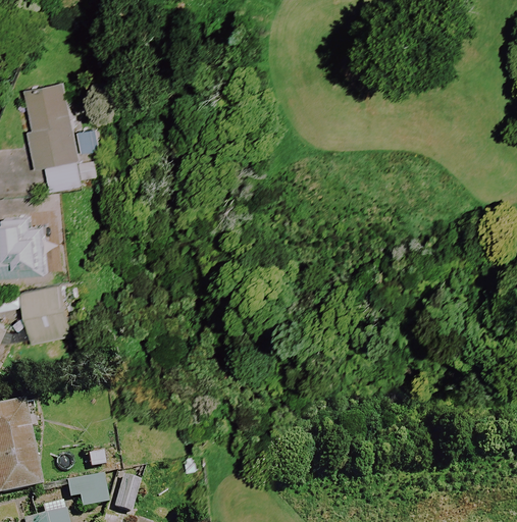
[(80,180),(97,176),(94,161),(80,164),(64,85),(23,93),(31,131),(26,132),(34,170),(43,168),(48,193),(81,187),(80,180)]
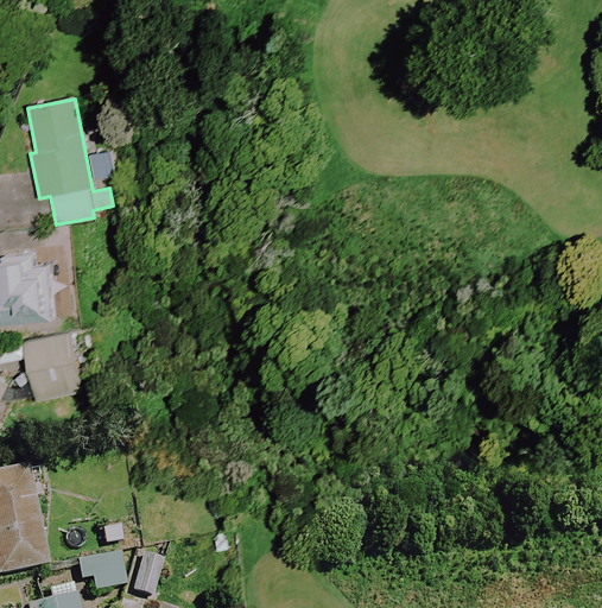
[(65,305),(58,252),(0,259),(0,268),(2,287),(0,287),(0,324),(14,323),(13,312),(65,305)]
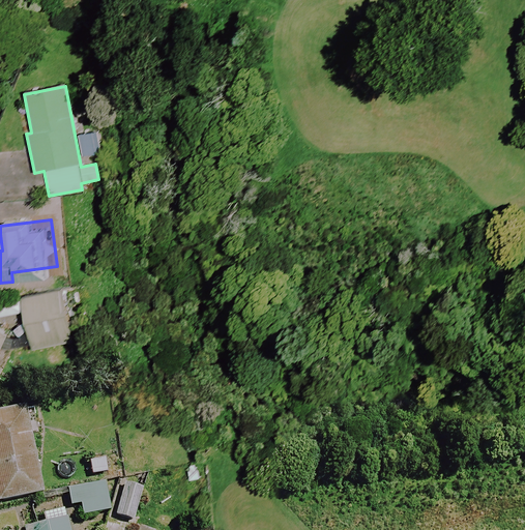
[(71,341),(60,290),(20,299),(30,349),(71,341)]
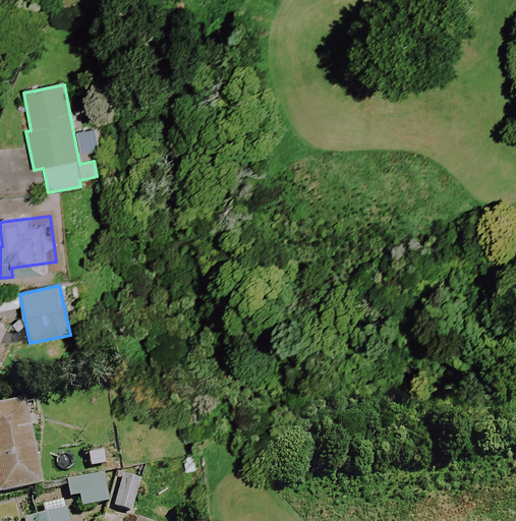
[(0,493),(38,486),(23,405),(0,408),(0,493)]
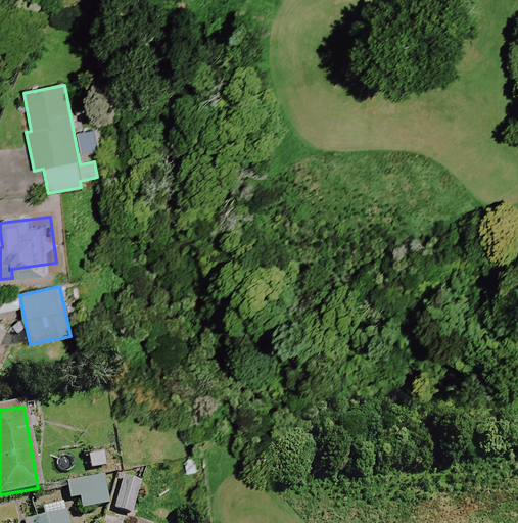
[(102,468),(100,453),(83,455),(86,470),(102,468)]
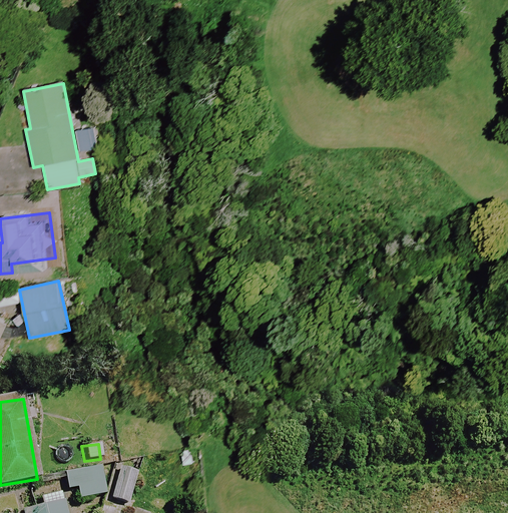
[(134,474),(116,468),(106,499),(124,505),(134,474)]
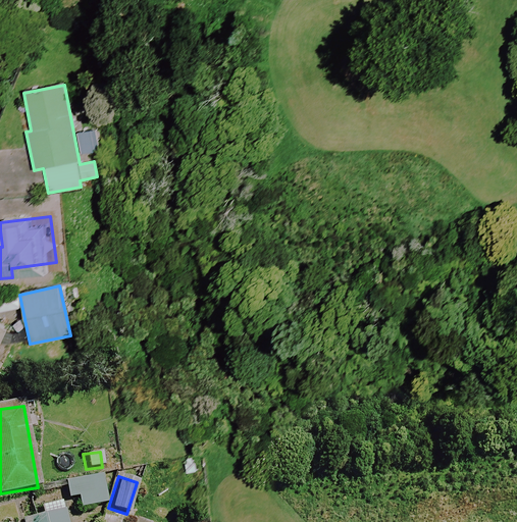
[(103,505),(98,477),(62,485),(65,500),(74,498),(78,510),(103,505)]
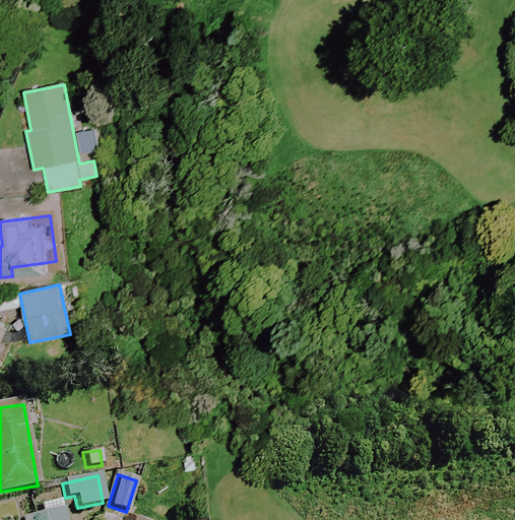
[(38,506),(39,518),(26,519),(66,519),(66,514),(62,515),(60,503),(38,506)]
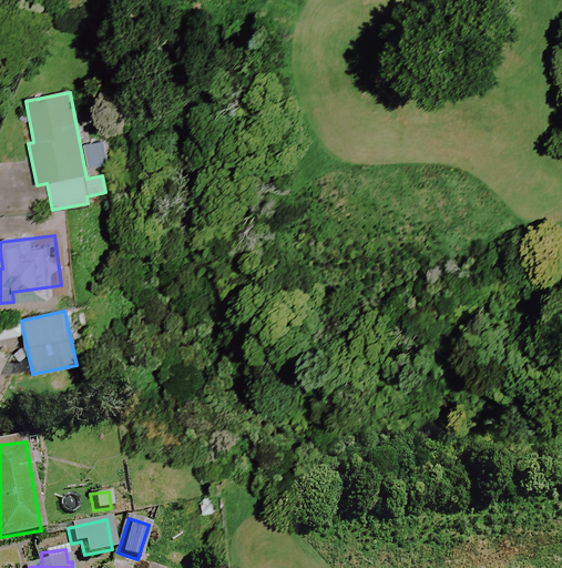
All buildings are outlined.
